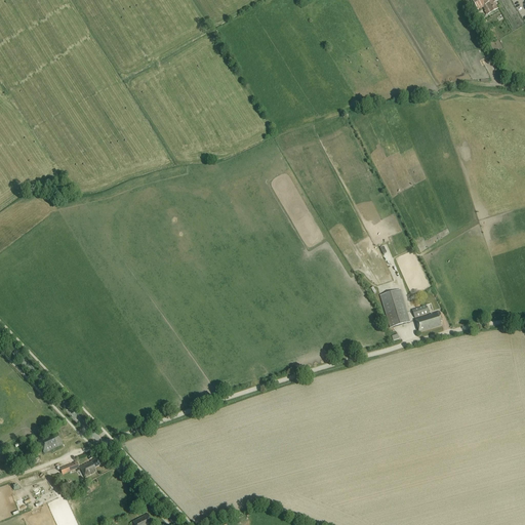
[(472,0),(479,11),(484,8),(488,15),(498,9),(495,3),(492,0),(472,0)]
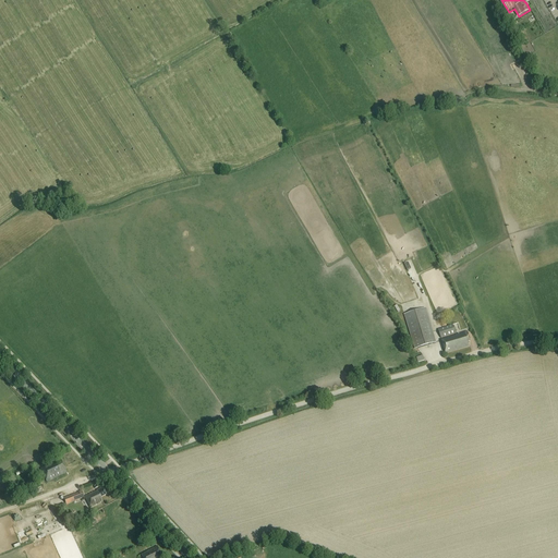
[(436,343),(426,308),(404,315),(414,349),(436,343)]
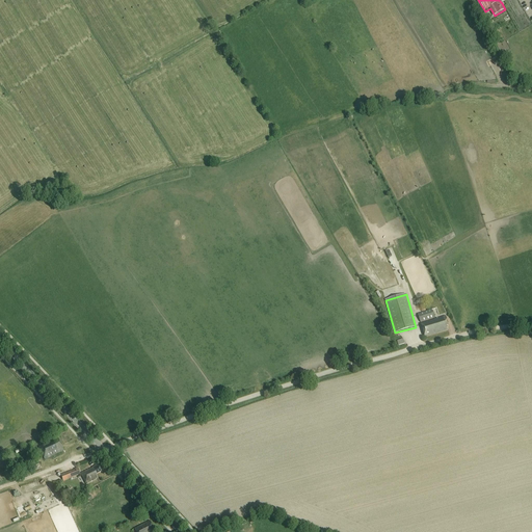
[(432,311),(419,315),(421,322),(435,318),(432,311)]
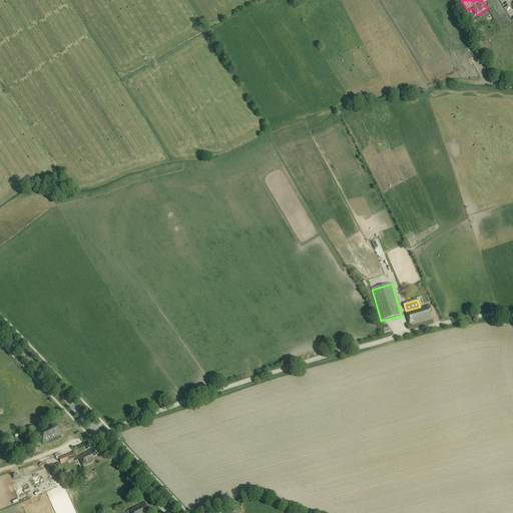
[(430,305),(406,313),(410,326),(431,319),(430,315),(433,315),(430,305)]
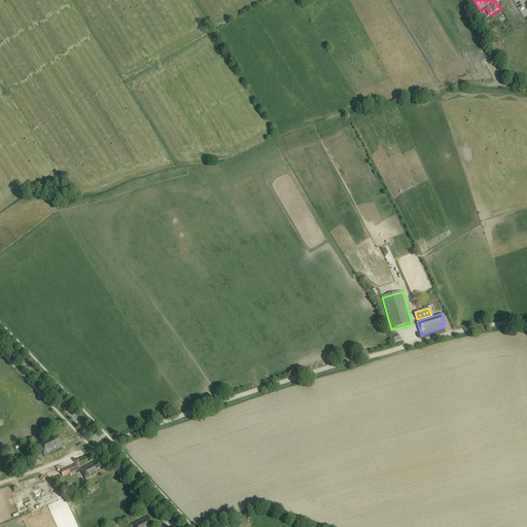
[(49,437),(49,438),(38,444),(44,456),(63,447),(57,434),(49,437)]
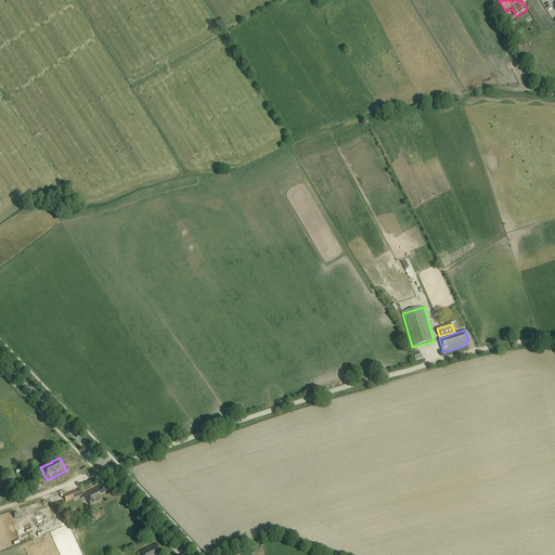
[(22,486),(31,483),(28,470),(18,474),(22,486)]
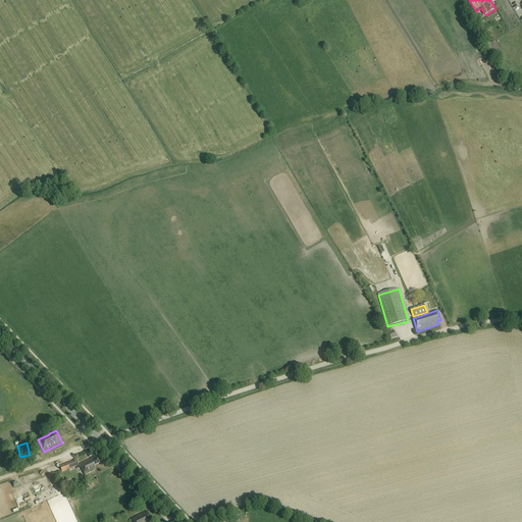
[(96,457),(79,465),(85,475),(96,470),(94,466),(99,464),(96,457)]
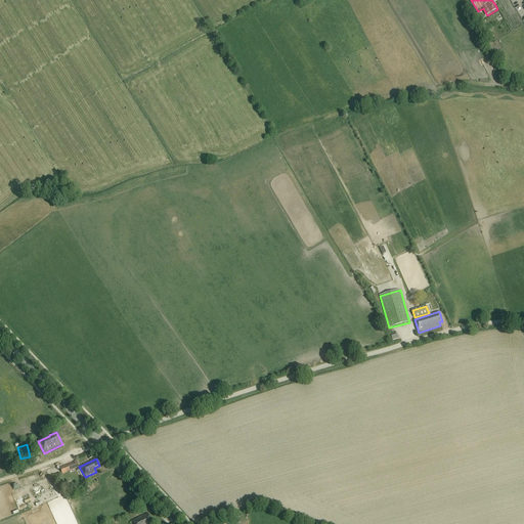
[(76,462),(59,468),(62,475),(79,468),(76,462)]
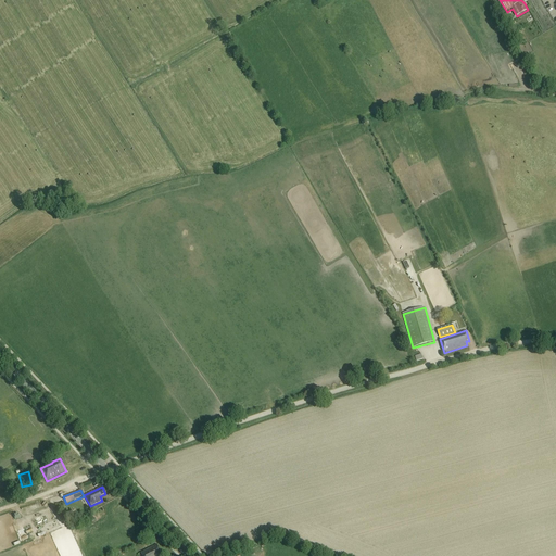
[(142,552),(144,555),(163,555),(162,555),(161,553),(156,544),(151,547),(142,552)]
